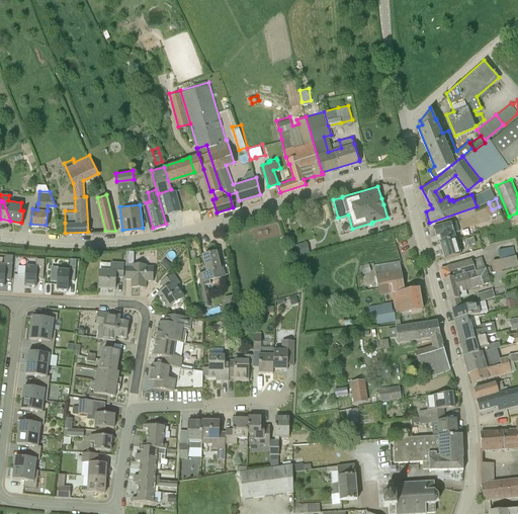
[(472,224),(489,219),(486,209),(469,213),(472,224)]
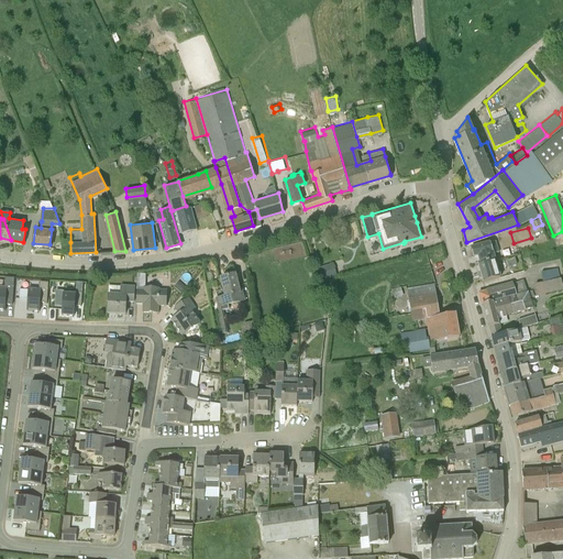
[(477,253),(481,261),(496,256),(494,250),(499,249),(496,238),(471,245),(473,254),(477,253)]
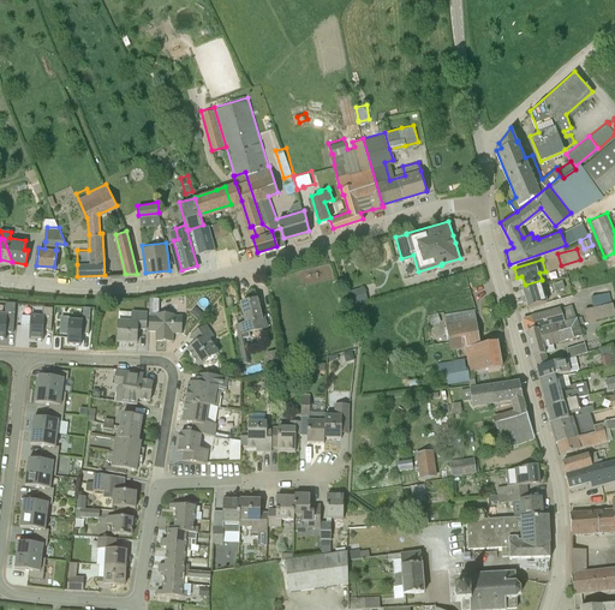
[(527,304),(527,305),(548,299),(542,280),(525,285),(525,286),(521,286),(521,287),(523,287),(527,304)]
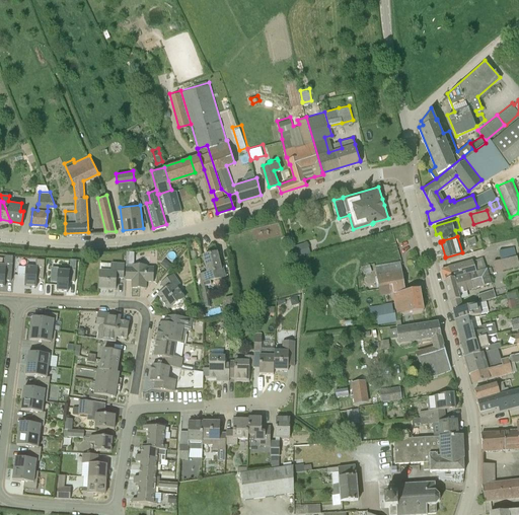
[(296,255),(310,251),(307,241),(293,245),(296,255)]
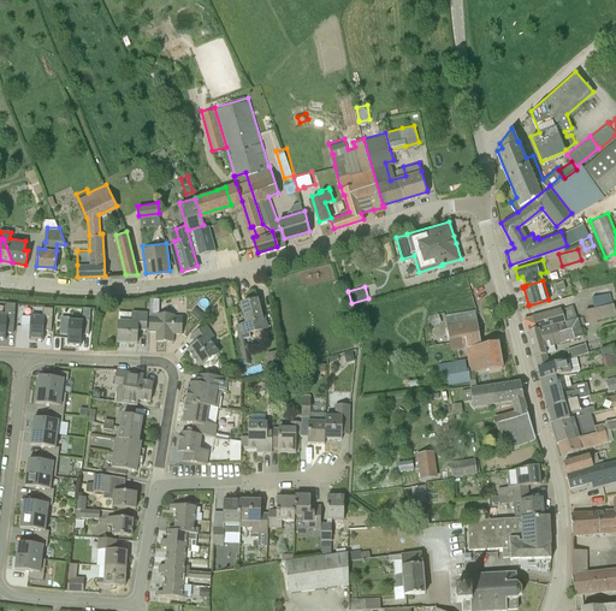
[(604,304),(612,302),(609,290),(592,295),(594,307),(604,304)]
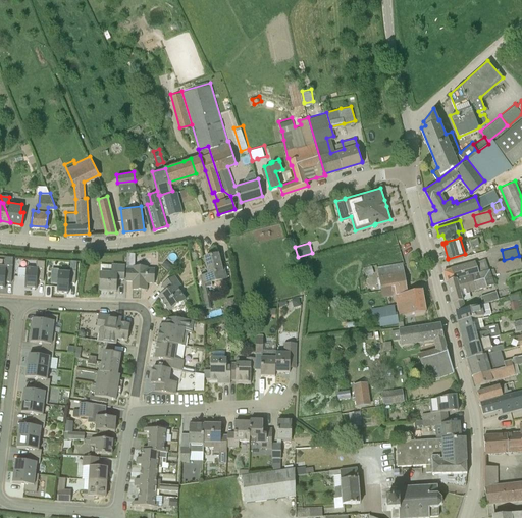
[(211,286),(211,282),(211,279),(226,275),(222,259),(220,260),(218,252),(205,255),(209,271),(199,273),(201,281),(208,320),(214,318),(207,287),(211,286)]
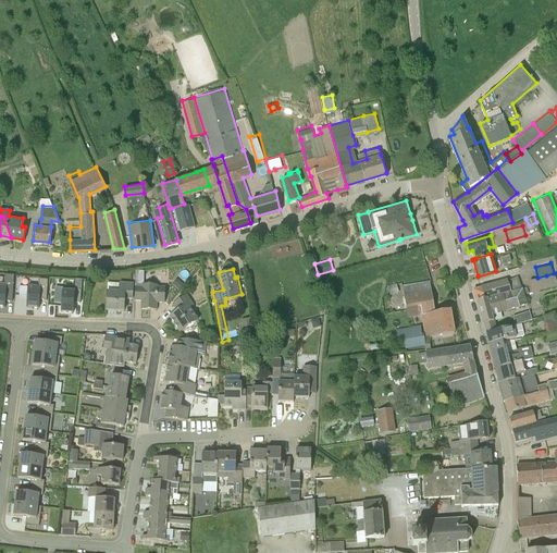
[(12,298),(14,272),(5,271),(4,280),(0,280),(0,304),(4,304),(5,298),(12,298)]
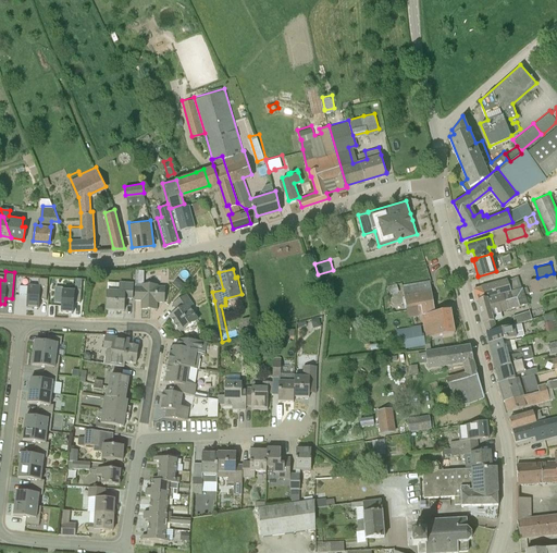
[(478,298),(503,292),(522,286),(523,287),(524,287),(520,273),(507,277),(473,286),(477,298),(478,298)]
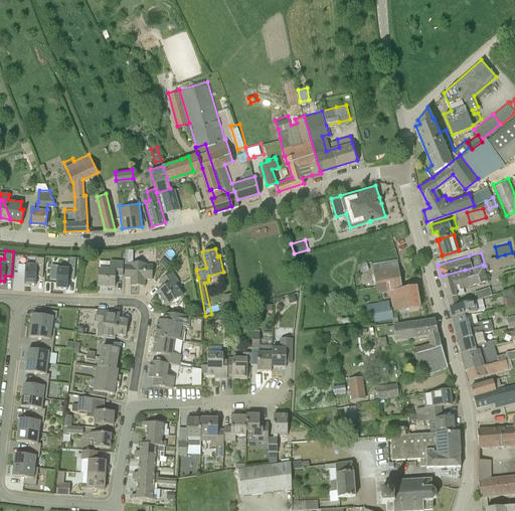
[(512,252),(505,254),(507,264),(514,263),(512,252)]
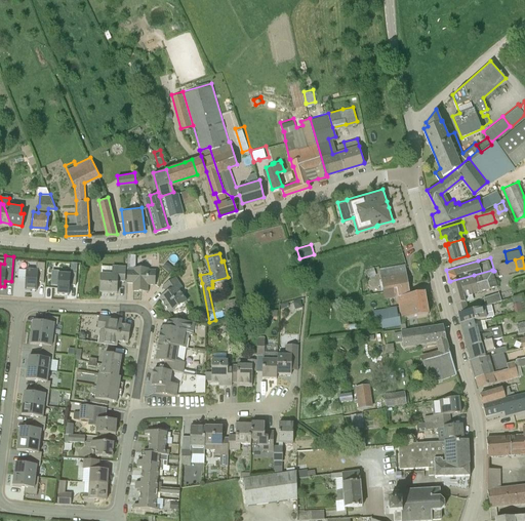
[(173,265),(168,261),(164,265),(169,270),(173,265)]
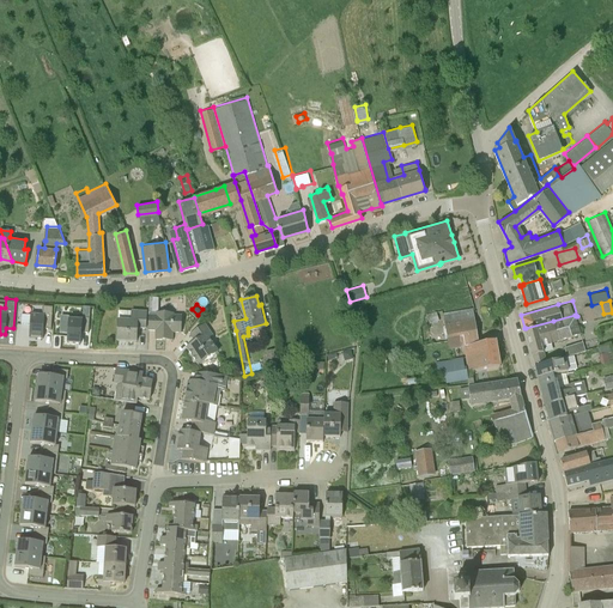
[(43,338),(43,328),(50,328),(53,306),(43,305),(42,315),(31,314),(29,336),(43,338)]
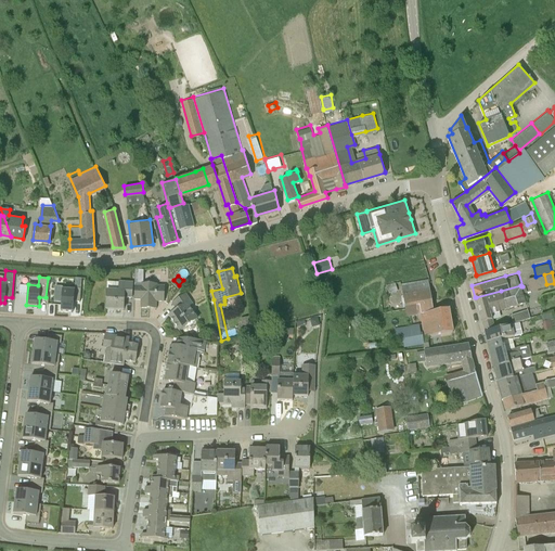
[(131,294),(132,280),(118,279),(118,287),(107,286),(107,287),(106,306),(124,307),(124,293),(131,294)]
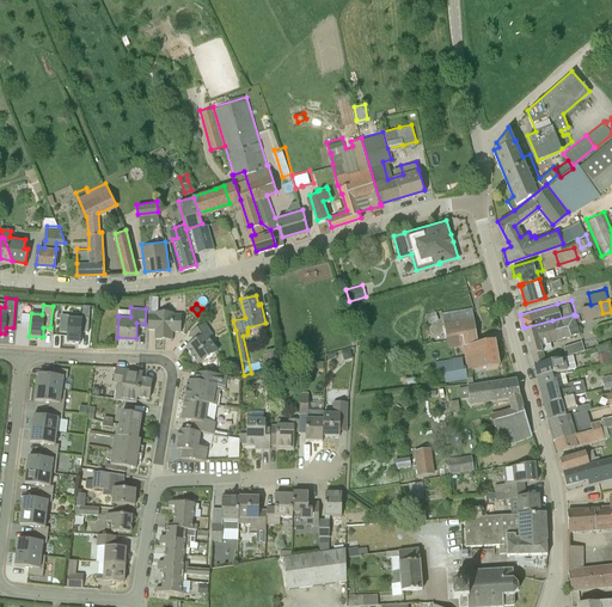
[(150,308),(147,326),(155,326),(155,336),(172,336),(172,327),(181,329),(182,311),(172,311),(172,308),(150,308)]
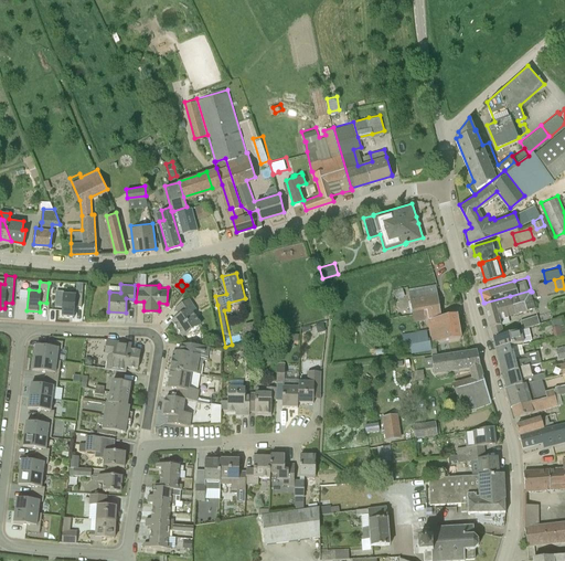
[(405,293),(402,285),(393,287),(395,296),(405,293)]
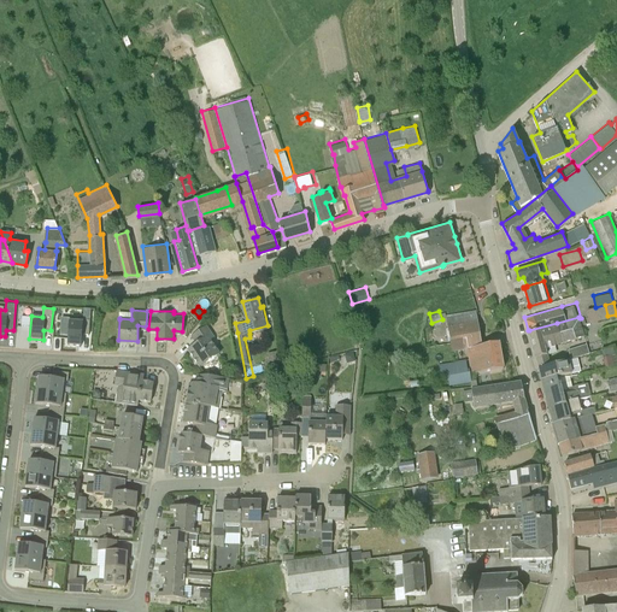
[(89,330),(90,317),(69,316),(68,341),(81,342),(82,330),(89,330)]
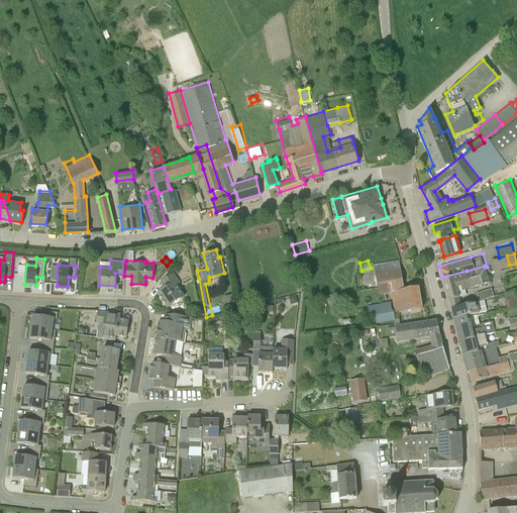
[(490,280),(486,267),(485,266),(467,271),(471,286),(490,280)]
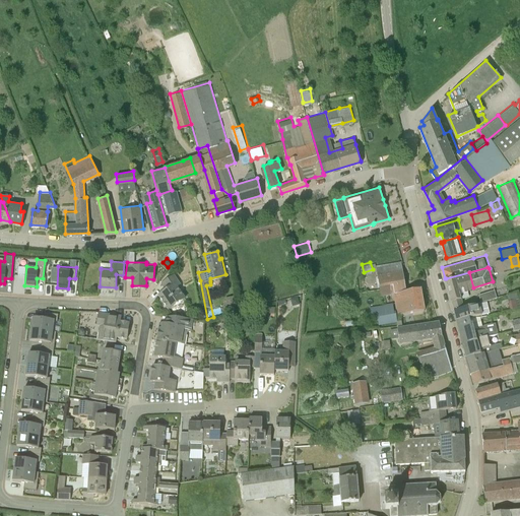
[(377,272),(379,284),(404,280),(402,268),(377,272)]
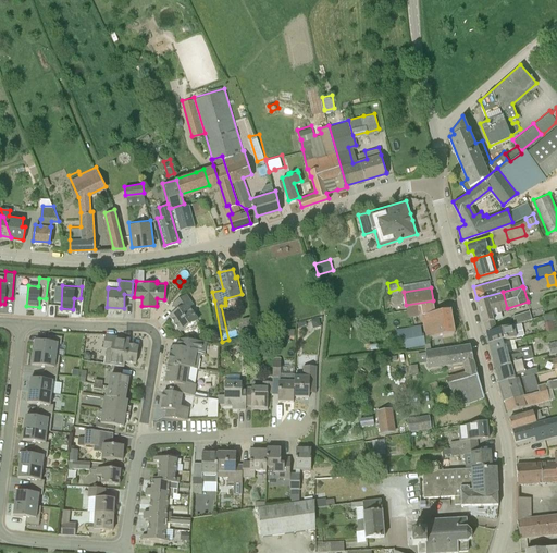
[(186,292),(173,300),(180,310),(174,314),(172,311),(170,314),(180,329),(198,316),(188,304),(193,300),(186,292)]
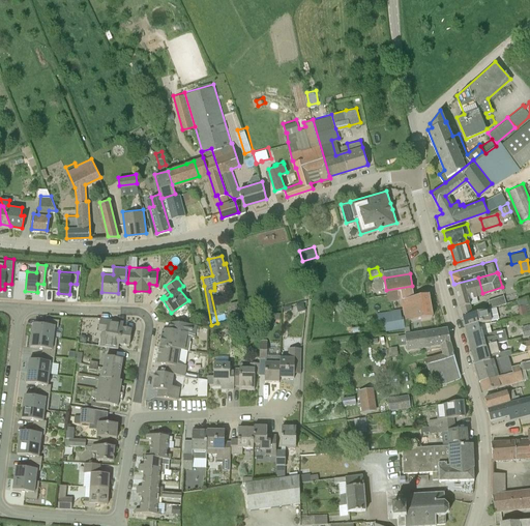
[(460,304),(470,302),(469,298),(477,296),(477,294),(482,293),(478,278),(454,284),(460,304)]
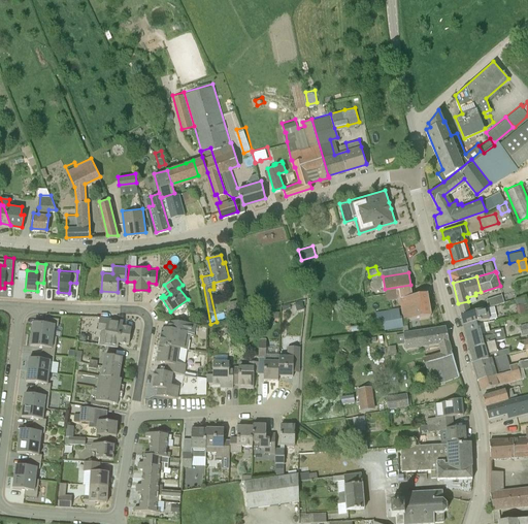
[(404,318),(431,313),(427,291),(401,296),(404,318)]
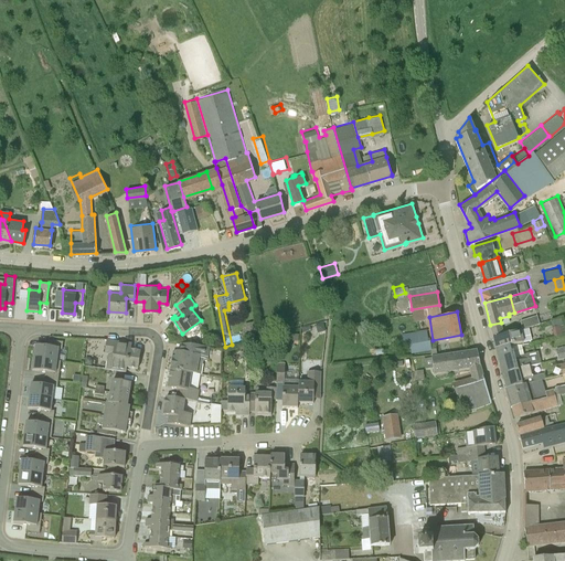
[(523,326),(540,321),(537,313),(520,318),(523,326)]
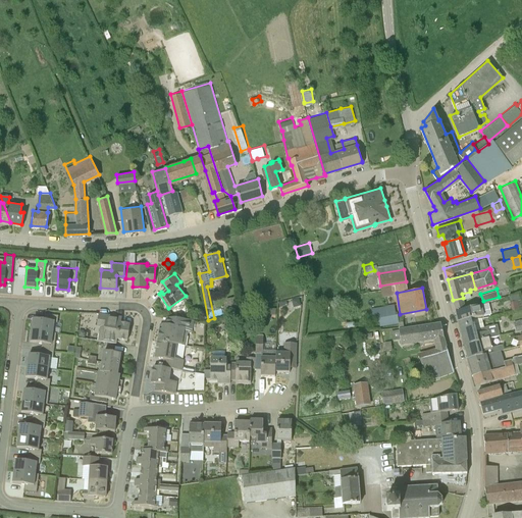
[(236,295),(226,296),(228,310),(239,308),(236,295)]
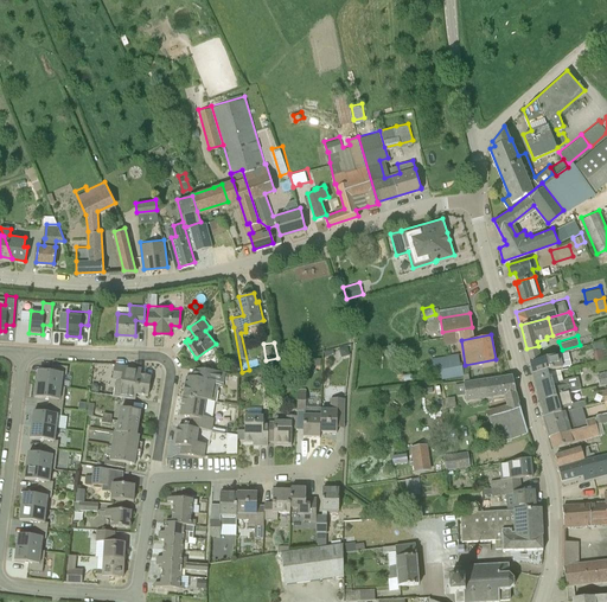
[(347,344),(339,346),(342,354),(350,352),(347,344)]
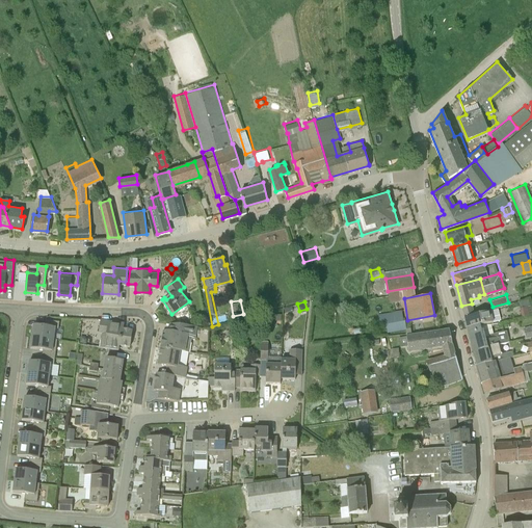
[(528,304),(520,306),(522,315),(530,313),(528,304)]
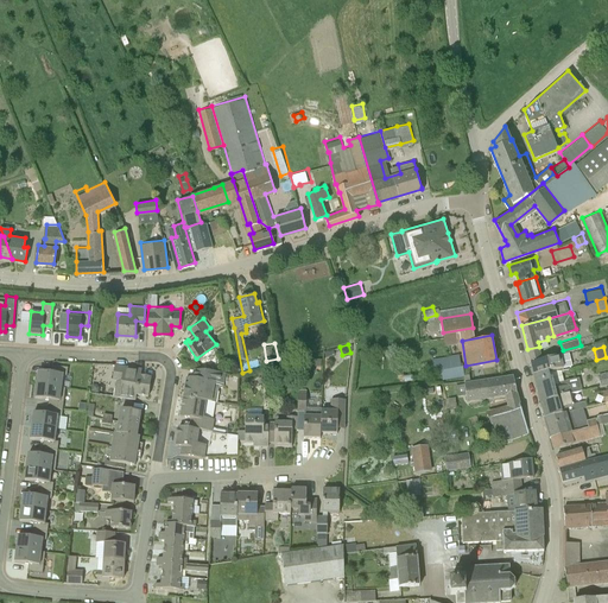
[(533,372),(562,367),(562,366),(572,363),(569,350),(543,357),(531,360),(533,372)]
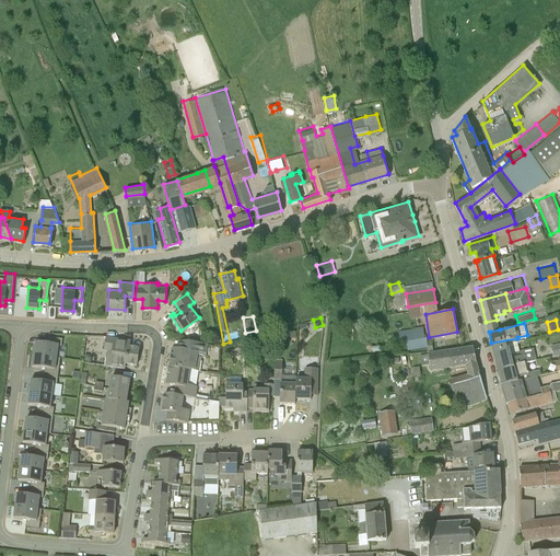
[(427,339),(424,324),(397,328),(399,342),(407,340),(408,347),(427,345),(428,349),(433,348),(432,338),(427,339)]
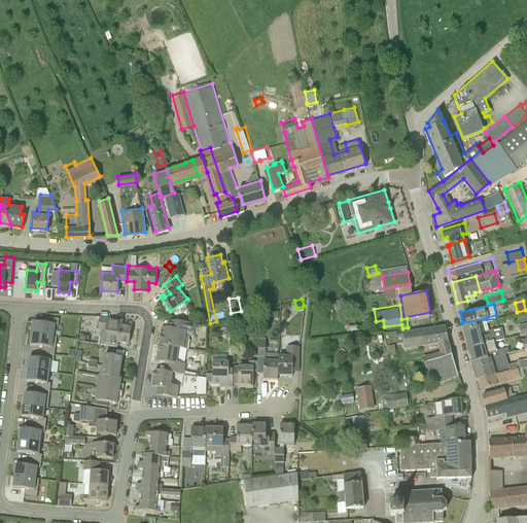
[(58,323),(59,316),(45,314),(45,320),(33,319),(33,320),(32,320),(31,329),(32,329),(32,330),(53,334),(55,322),(58,323)]
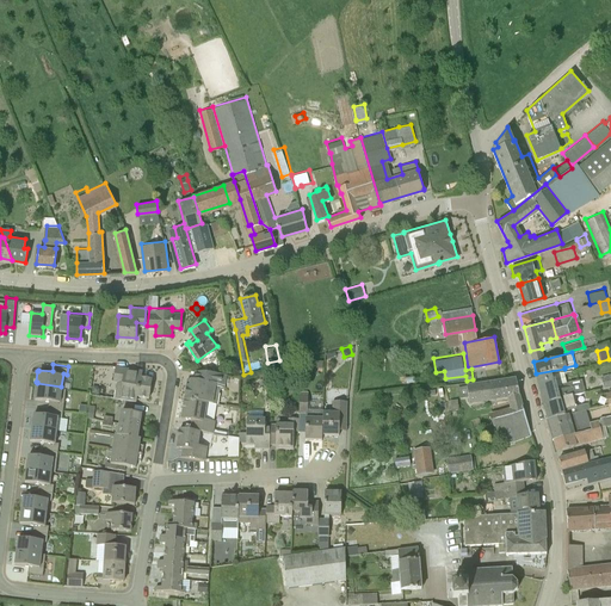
[(137,394),(149,395),(152,376),(135,373),(136,366),(116,364),(113,379),(117,379),(115,395),(119,395),(136,399),(137,394)]
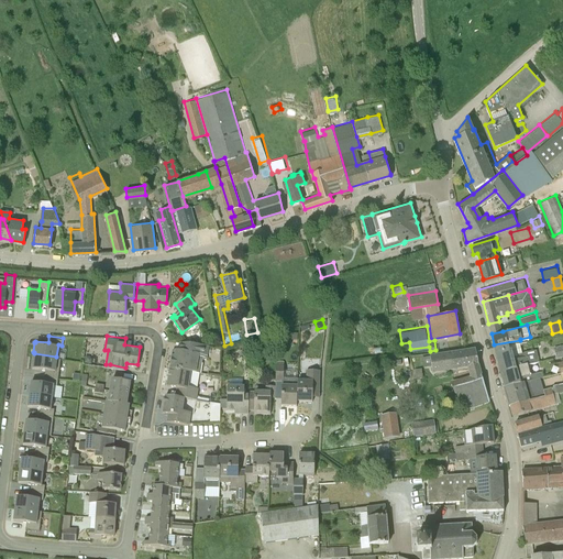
[(205,342),(180,340),(179,348),(176,347),(175,352),(172,352),(169,365),(189,369),(200,370),(202,357),(205,342)]
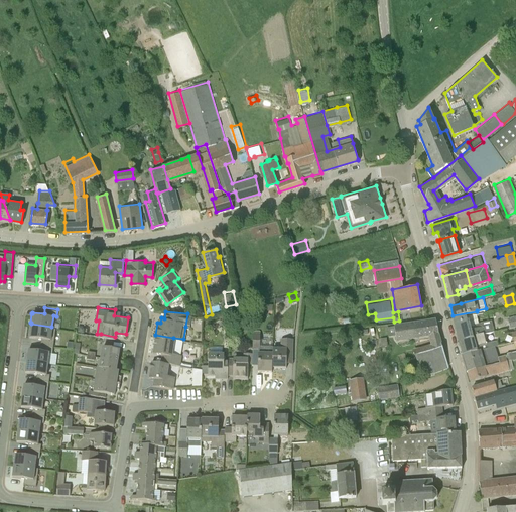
[(477,311),(453,315),(459,340),(477,336),(476,334),(484,332),(494,329),(492,317),(479,321),(477,311)]
